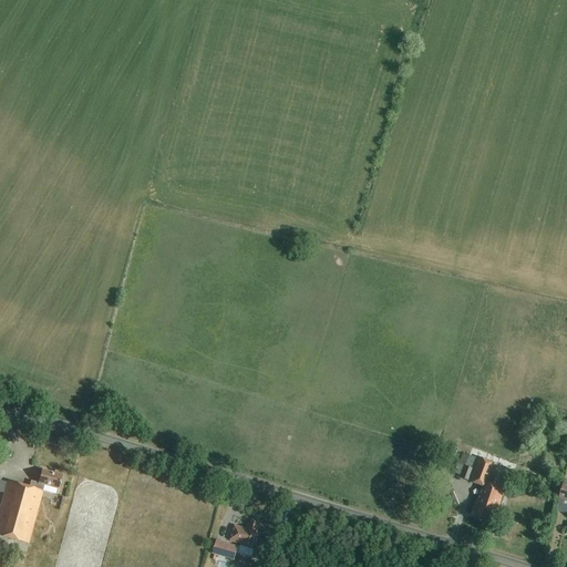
[(435,451),(447,456),(451,449),(439,443),(435,451)]
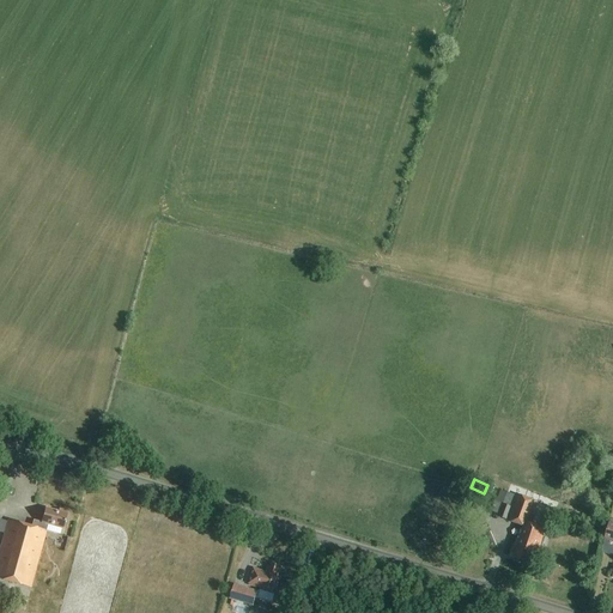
[(498,517),(521,526),(514,547),(516,548),(513,558),(526,563),(529,552),(536,554),(545,529),(529,523),(538,502),(516,495),(513,507),(503,504),(498,517)]
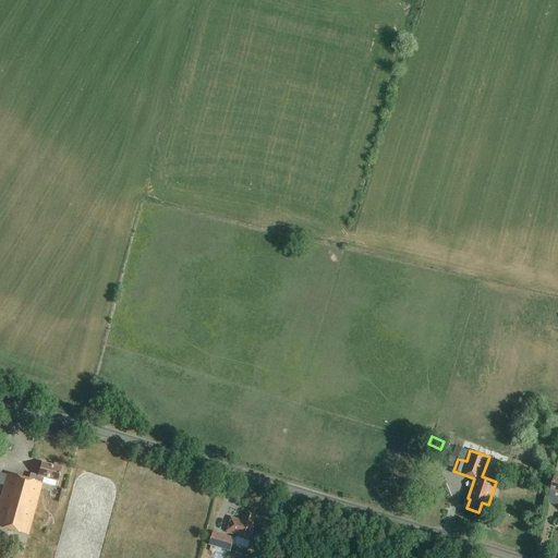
[(7,474),(0,498),(0,526),(27,535),(41,484),(41,483),(56,487),(57,481),(61,466),(53,464),(52,466),(41,463),(37,475),(31,473),(28,480),(7,474)]
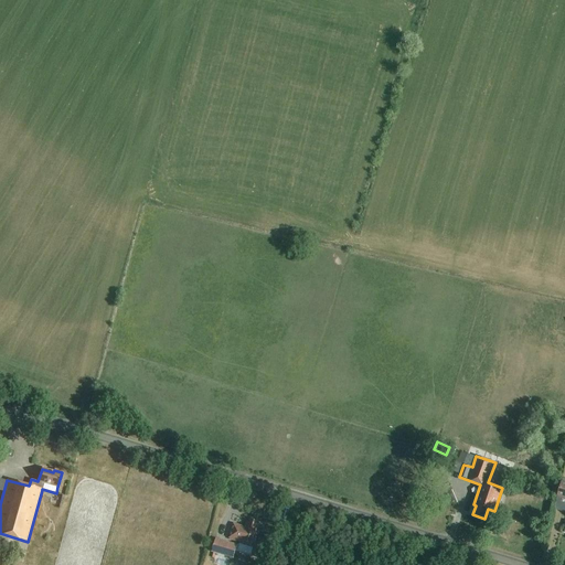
[(258,558),(264,540),(257,539),(258,533),(255,532),(258,523),(249,520),(248,523),(246,522),(244,528),(233,524),(228,539),(240,542),(238,543),(253,547),(251,556),(258,558)]
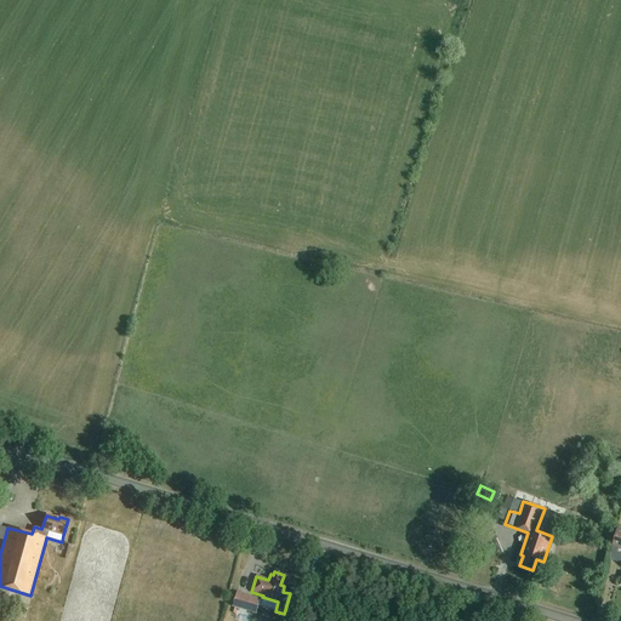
[(261,600),(249,597),(237,593),(232,608),(256,615),(261,600)]
